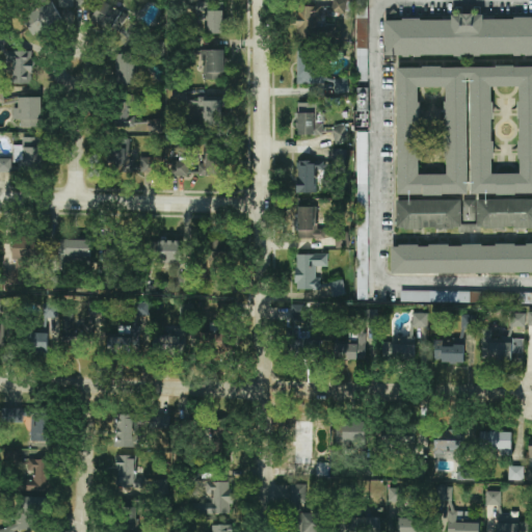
[(298,38),(317,37),(316,19),(347,18),(346,0),(344,0),(331,0),(333,6),(297,7),(298,38)]
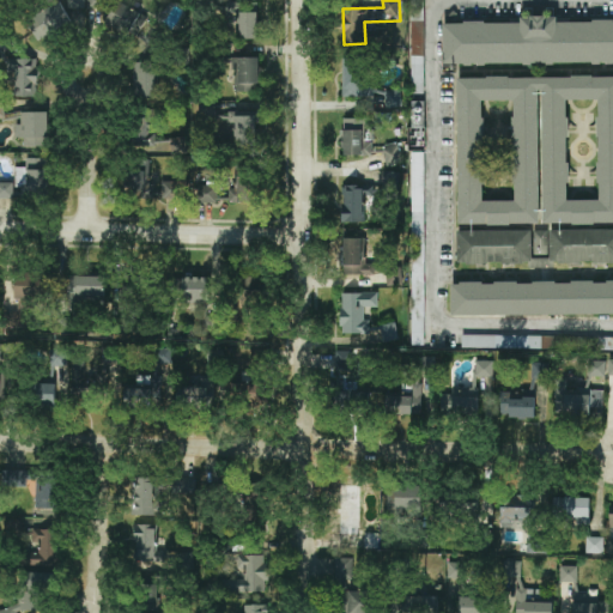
[(411,0),(412,93),(425,93),(423,0),(411,0)]
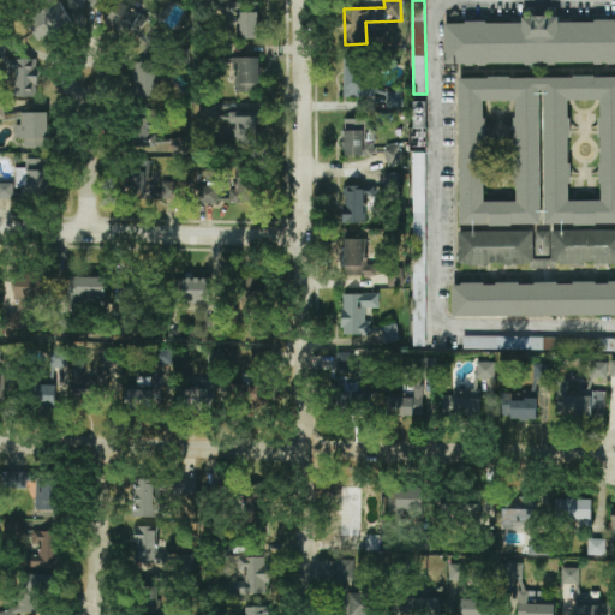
[(107,23),(136,40),(148,18),(119,1),(107,23)]
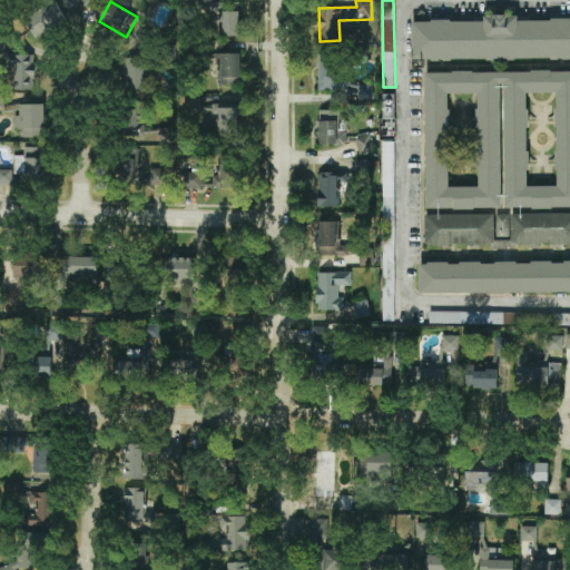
[(239,11),(224,11),(224,37),(241,37),(239,11)]
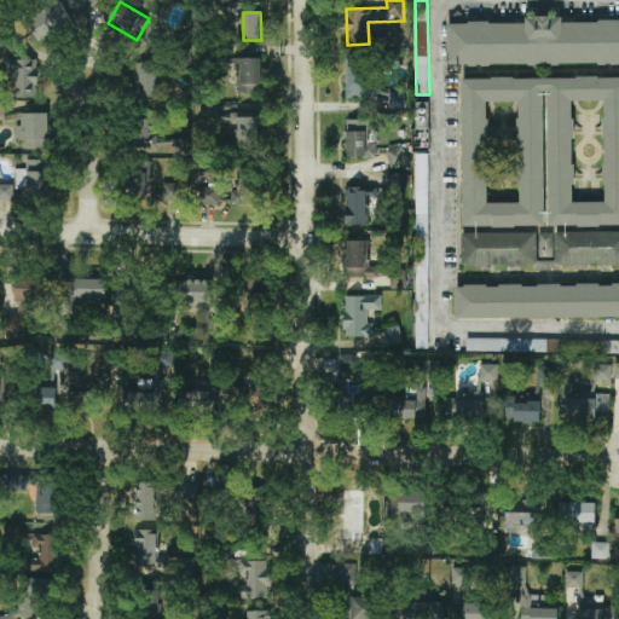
[(618,64),(618,21),(562,22),(562,17),(526,17),(526,23),(447,23),(447,64),(618,64)]
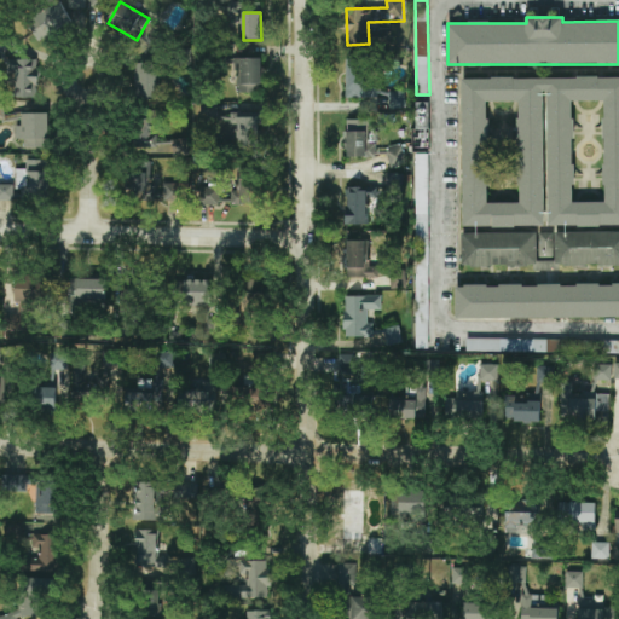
[(38,98),(39,59),(10,58),(9,97),(38,98)]
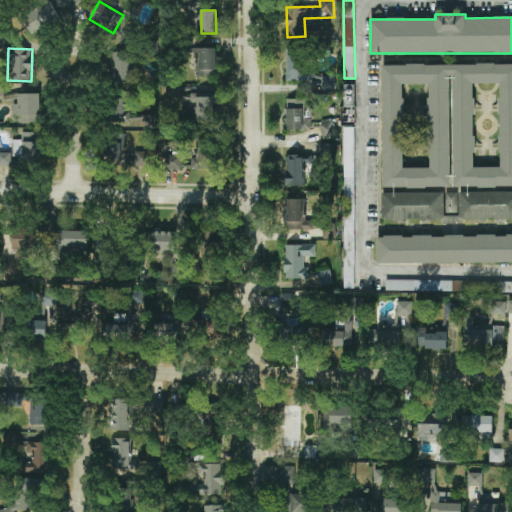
[(217,76),(216,49),(195,49),(196,77),(217,76)]
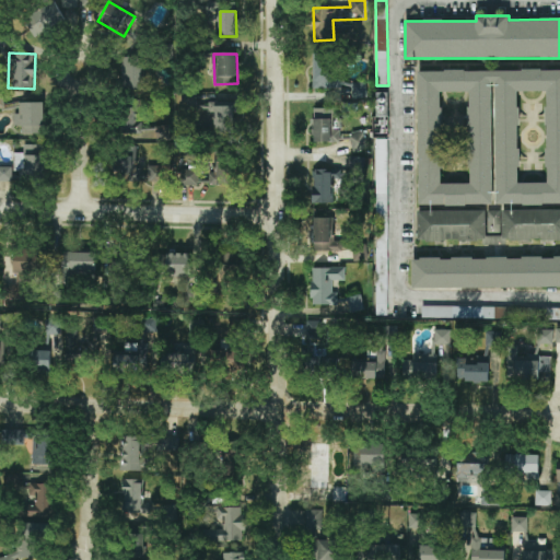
[(314,89),(338,89),(338,55),(314,54),(314,89)]
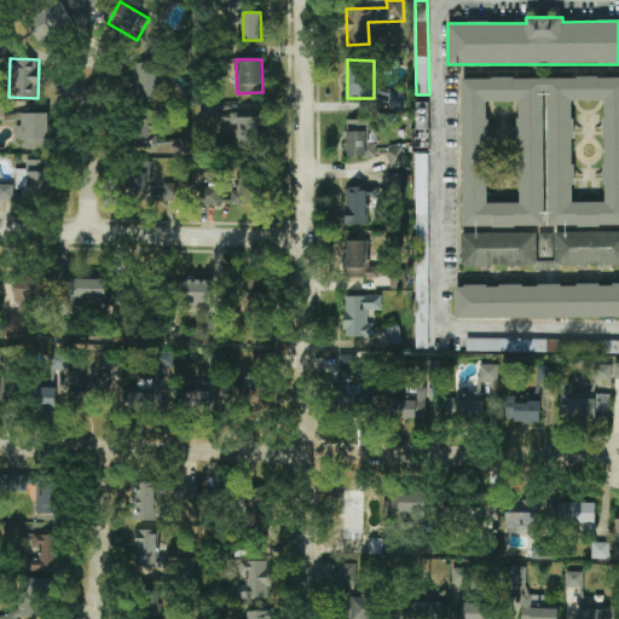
[(158,97),(158,64),(134,63),(134,96),(158,97)]
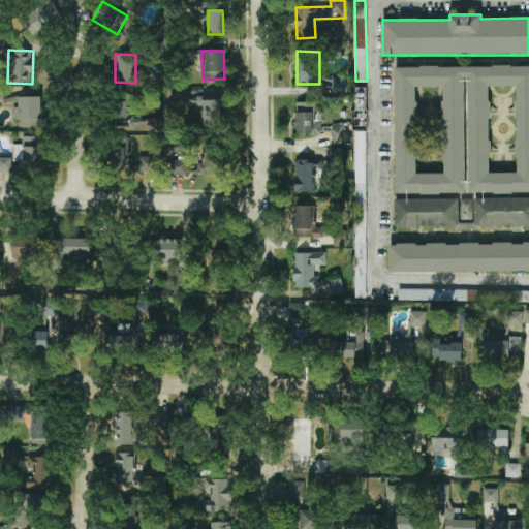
[(528,66),(396,67),(396,194),(467,194),(467,193),(528,192),(528,66)]
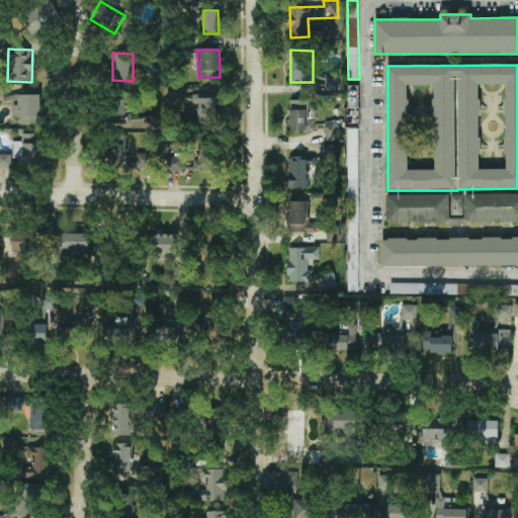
[(339,91),(339,76),(326,77),(326,91),(339,91)]
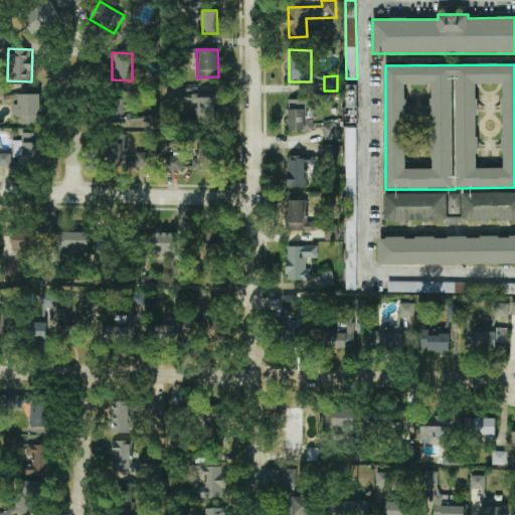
[(20,124),(41,124),(40,95),(19,95),(19,106),(13,106),(13,116),(20,116),(20,124)]
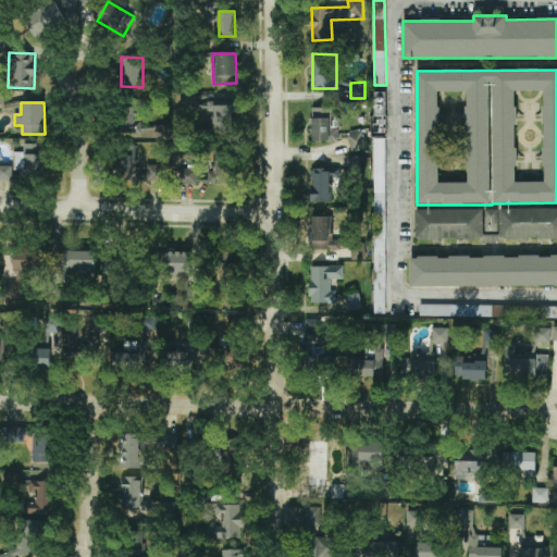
[(170,123),(136,124),(135,103),(122,104),(123,139),(171,137),(170,123)]
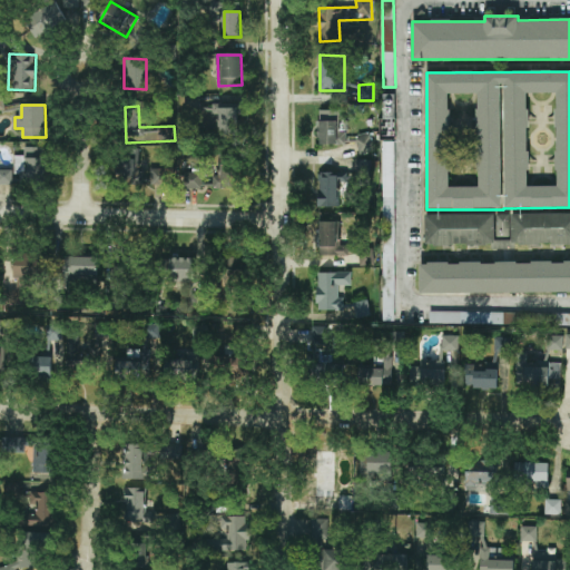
[(238,107),(206,107),(207,137),(238,137),(238,107)]
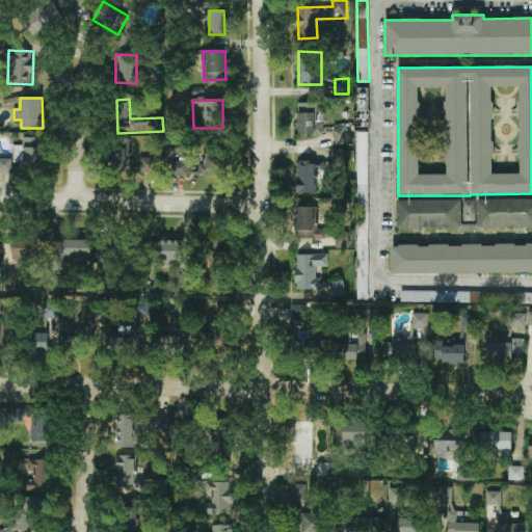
[(316,135),(316,103),(298,103),(297,135),(316,135)]
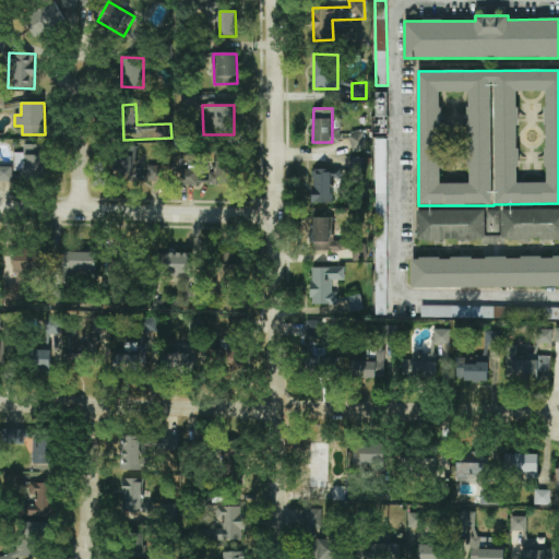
[(366,149),(363,130),(349,133),(353,151),(366,149)]
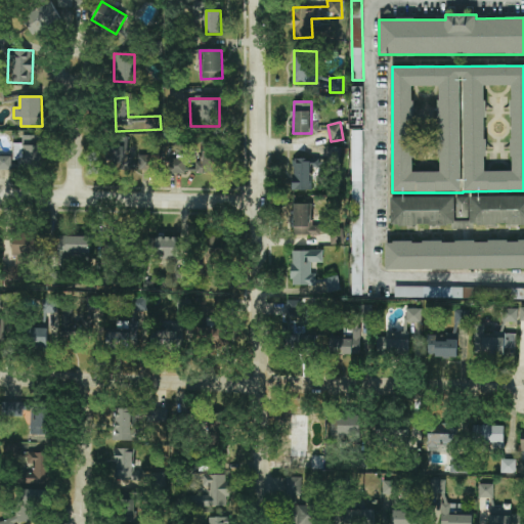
[(363,131),(352,131),(351,295),(362,295),(363,131)]
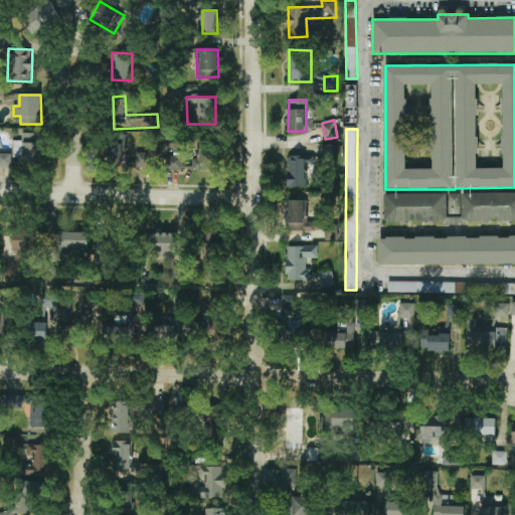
[(40,132),(20,134),(23,166),(43,164),(40,132)]
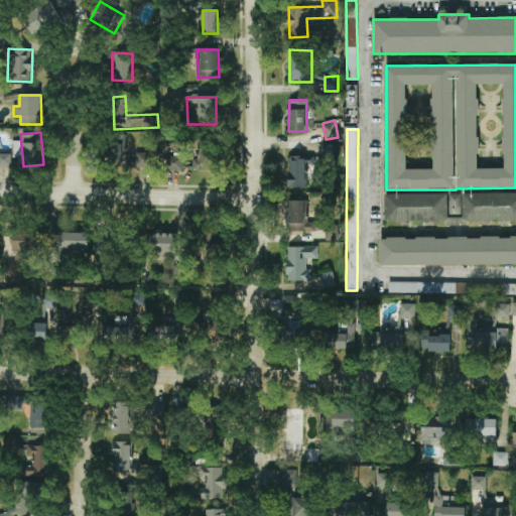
[(112,143),(111,165),(129,166),(130,155),(125,154),(125,143),(112,143)]
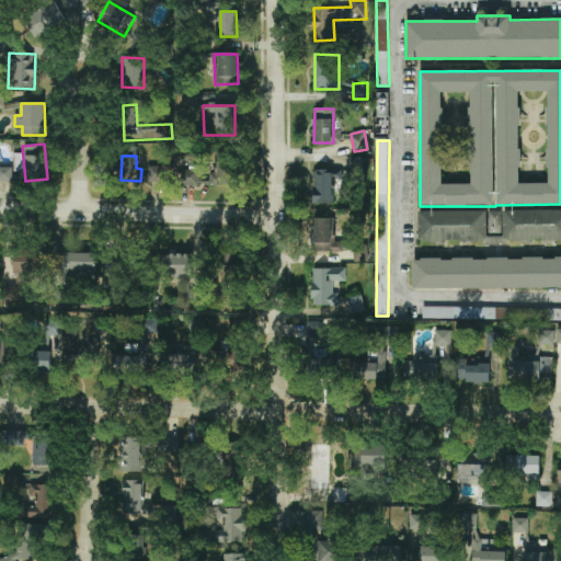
[(351,174),(365,174),(365,158),(352,158),(351,174)]
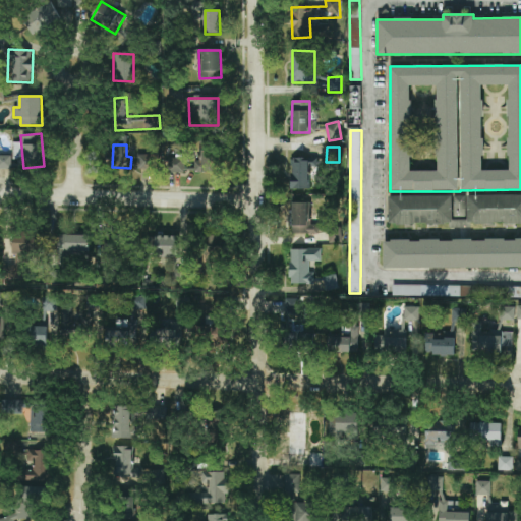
[(195,172),(218,172),(218,151),(195,152),(195,172)]
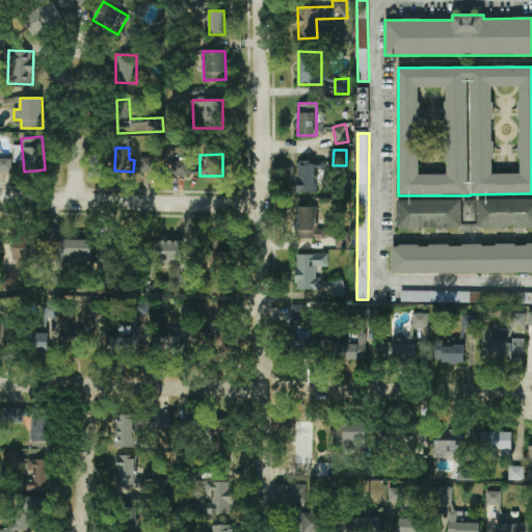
[(159,158),(140,157),(140,175),(158,176),(159,158)]
